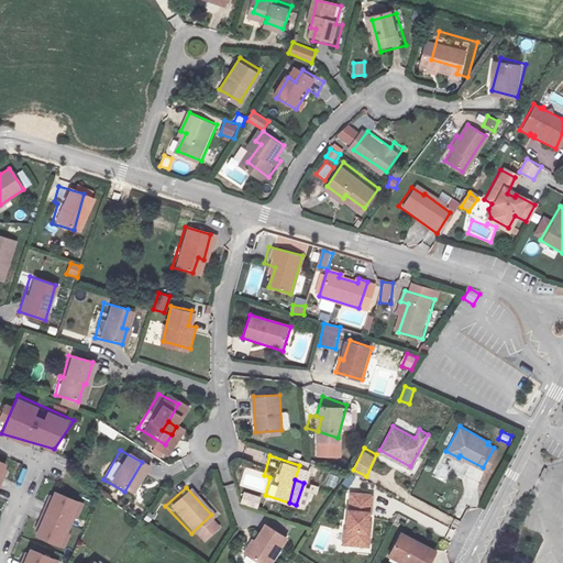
[(73,499),(52,490),(50,496),(47,504),(44,503),(36,521),(40,522),(36,530),(34,534),(54,543),(73,499)]
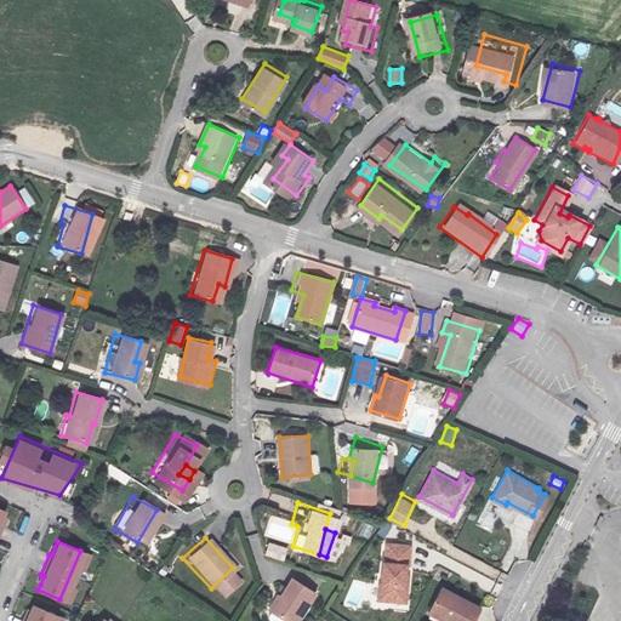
[(269,542),(266,556),(285,562),(289,548),(269,542)]
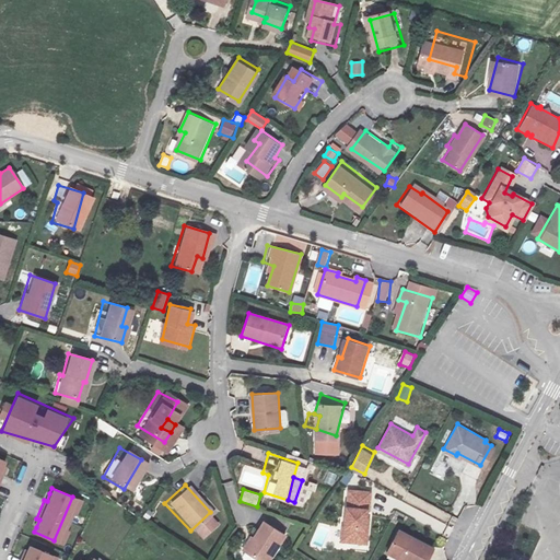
[(368,492),(348,491),(347,508),(345,508),(343,520),(342,538),(365,539),(366,528),(363,528),(364,517),(365,509),(366,509),(368,492)]
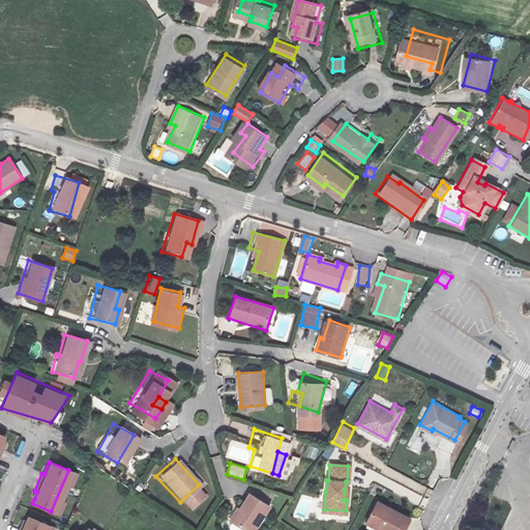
[(74,472),(68,470),(51,511),(57,513),(62,502),(59,501),(66,484),(69,484),(74,472)]
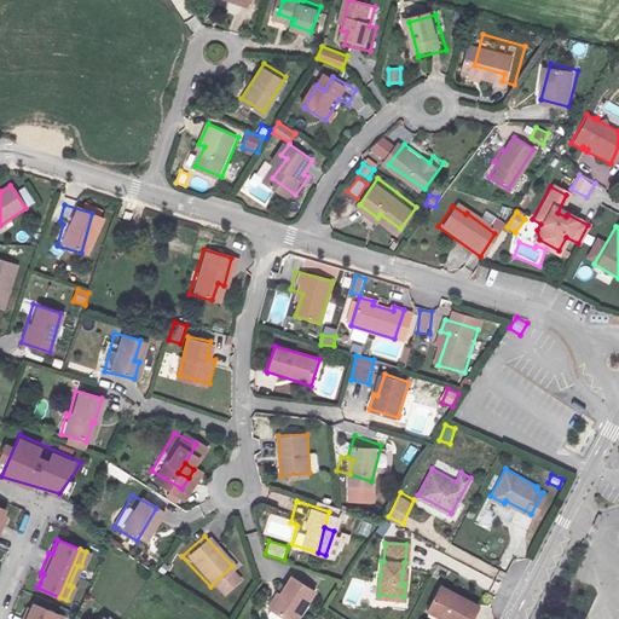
[(283,618),(294,618),(312,591),(288,574),(266,608),(283,618)]
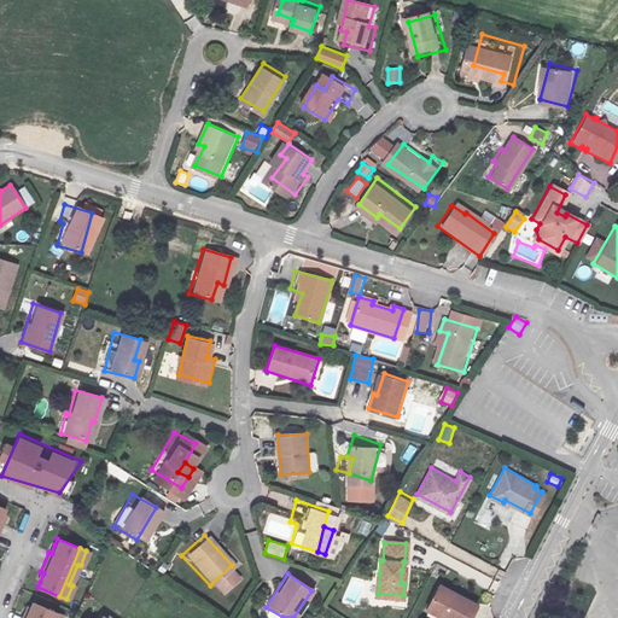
[(441,612),(439,617),(442,617),(466,617),(474,604),(438,583),(427,605),(441,612)]
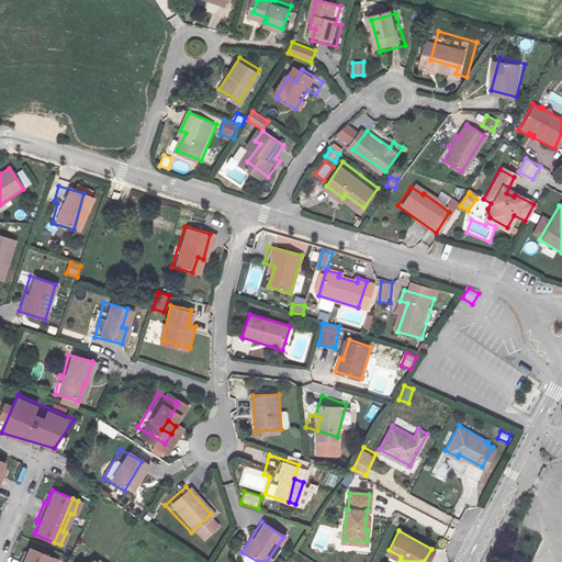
[(46,561),(49,557),(27,548),(25,552),(23,561),(20,560),(19,561),(46,561)]
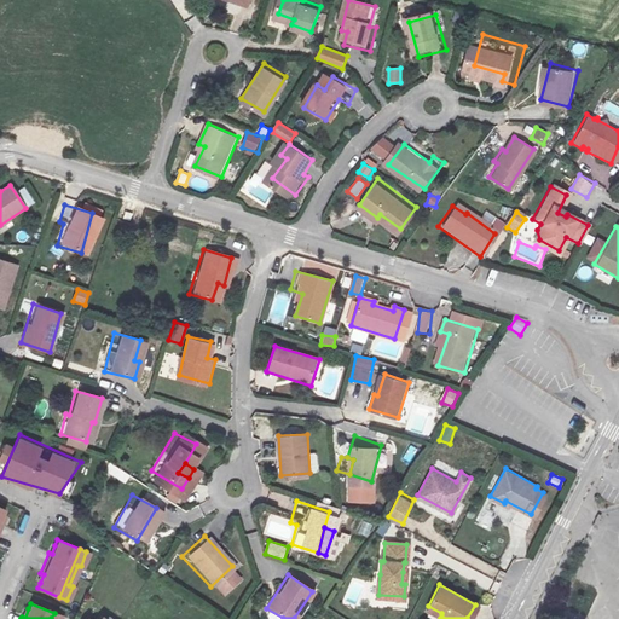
[(432,618),(439,618),(440,618),(441,613),(428,606),(423,614),(432,618)]
